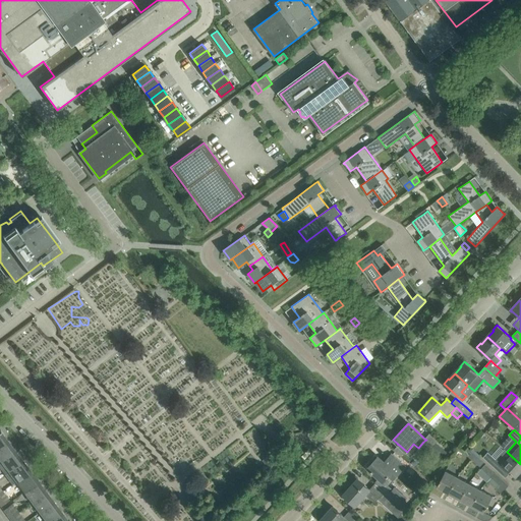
[(447,454),(436,444),(438,441),(429,432),(424,439),(426,440),(427,441),(423,445),(430,451),(429,452),(440,461),(447,454)]
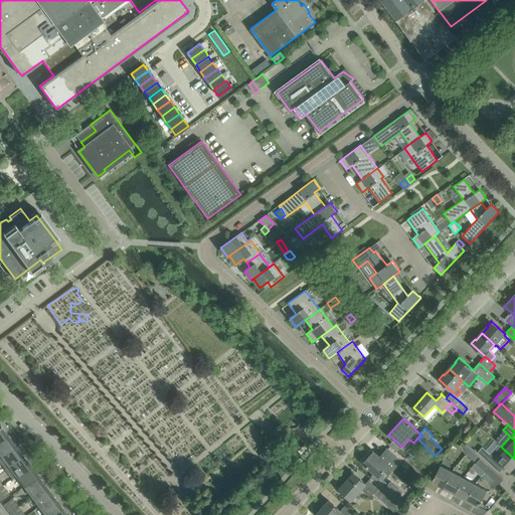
[(0,454),(1,457),(15,446),(8,436),(0,441),(0,454)]
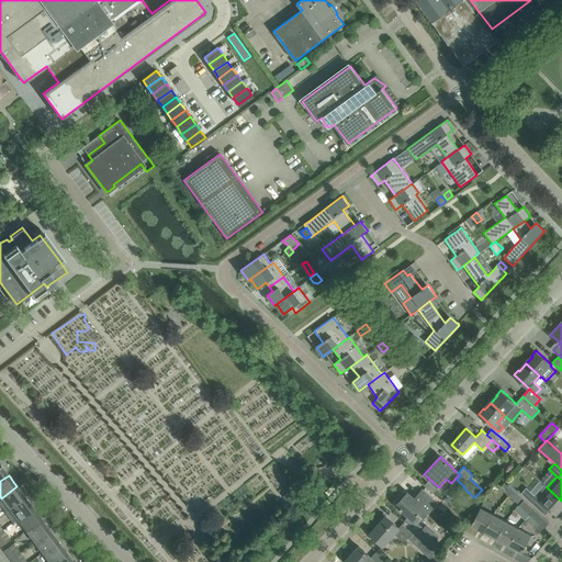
[(509,495),(514,491),(505,483),(501,487),(509,495)]
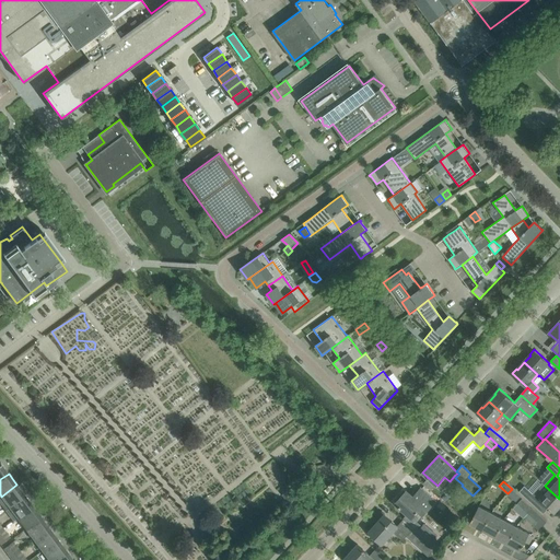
[(524,486),(520,491),(533,503),(537,498),(553,513),(559,505),(559,499),(545,486),(541,482),(532,492),(527,489),(524,486)]
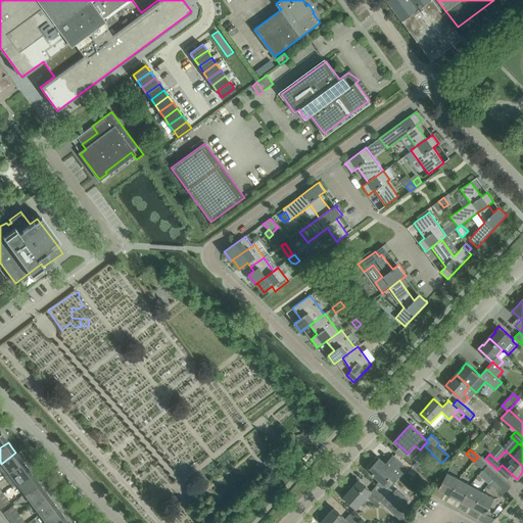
[(15,453),(1,464),(9,474),(24,463),(15,453)]
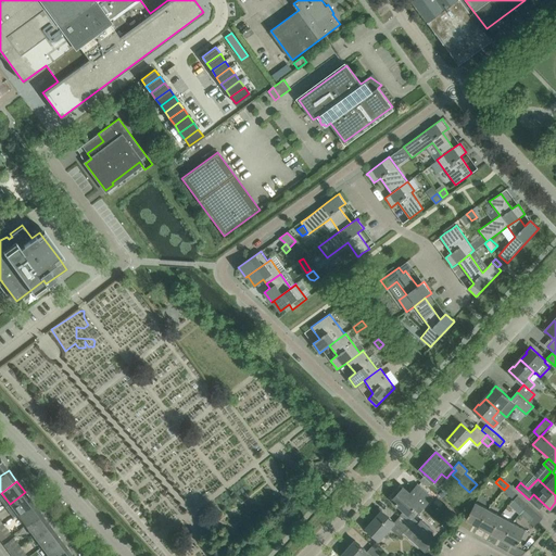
[(280,491),(288,500),(293,495),(287,485),(280,491)]
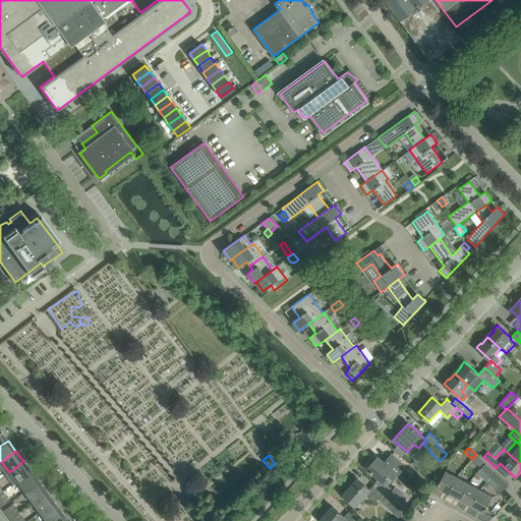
[(372,472),(383,481),(389,475),(393,478),(404,466),(391,455),(384,463),(378,457),(367,468),(371,471),(370,471),(372,472)]
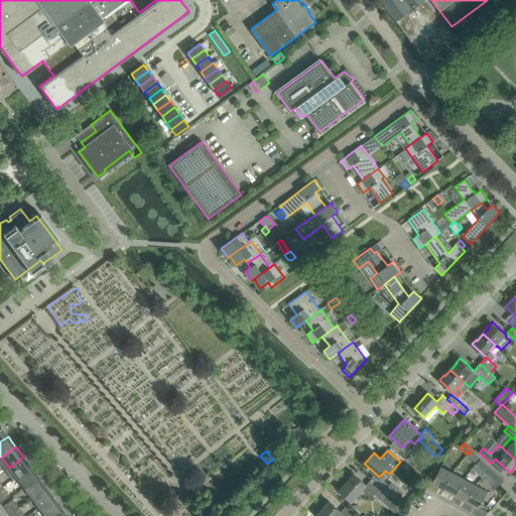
[(468,455),(476,463),(479,458),(472,450),(468,455)]
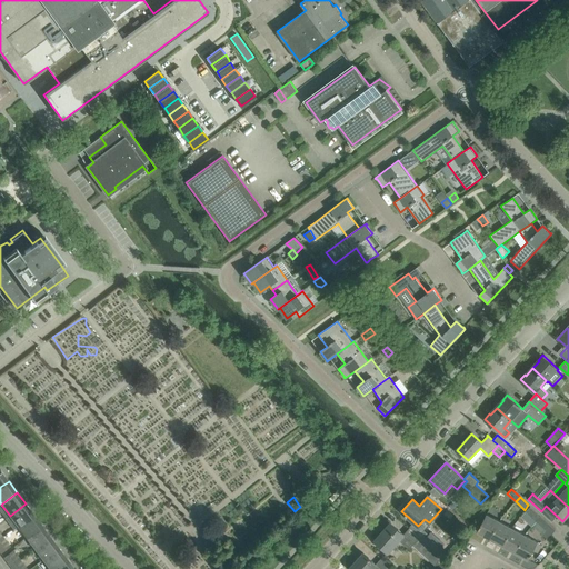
[(10,516),(18,526),(33,515),(26,503),(10,516)]
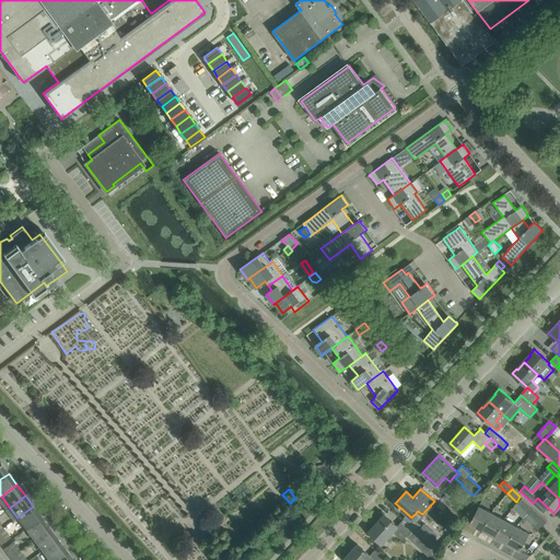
[(528,513),(533,509),(524,500),(520,505),(528,513)]
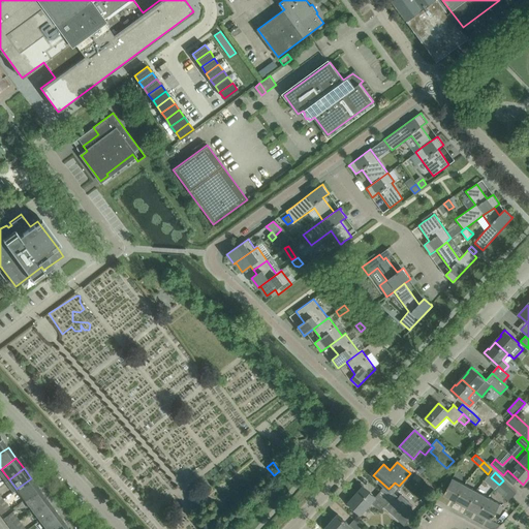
[(456,501),(465,485),(453,477),(443,494),(456,501)]
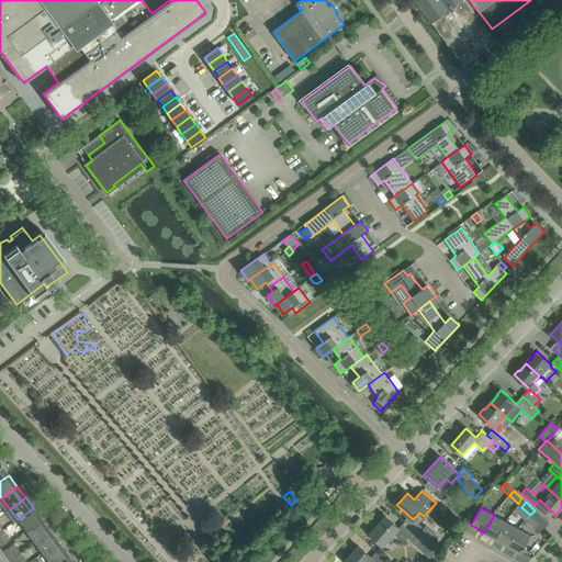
[(26,531),(42,519),(33,508),(18,519),(26,531)]
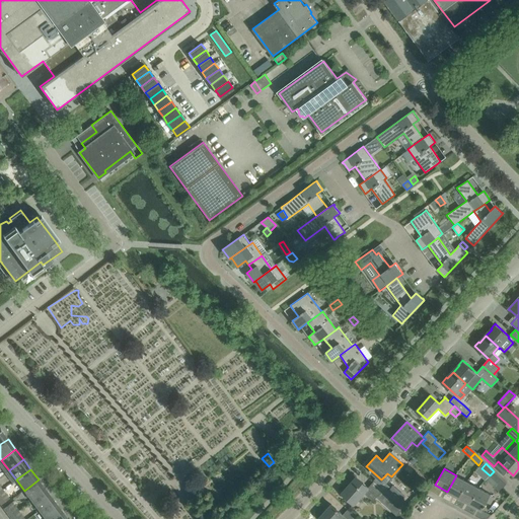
[(494,471),(490,475),(498,484),(495,487),(499,491),(502,488),(503,488),(507,484),(494,471)]
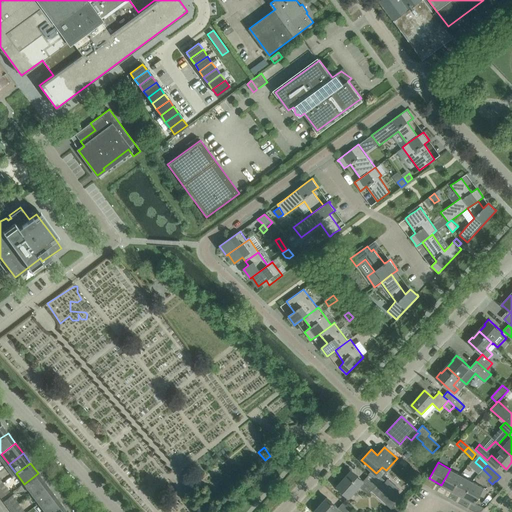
[(452,491),(461,475),(450,469),(441,485),(452,491)]
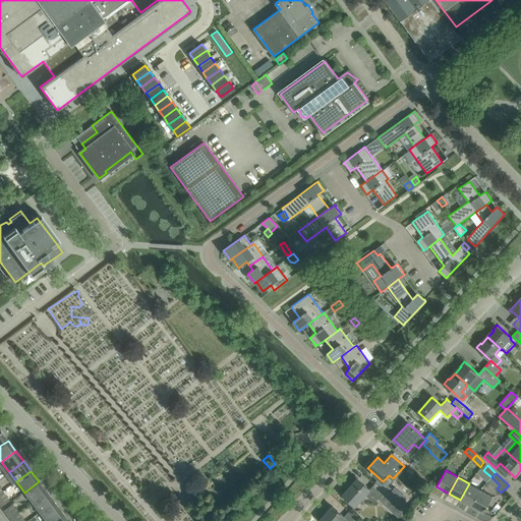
[(357,478),(343,495),(355,506),(365,495),(374,503),(378,499),(398,518),(405,510),(375,482),(369,489),(357,478)]
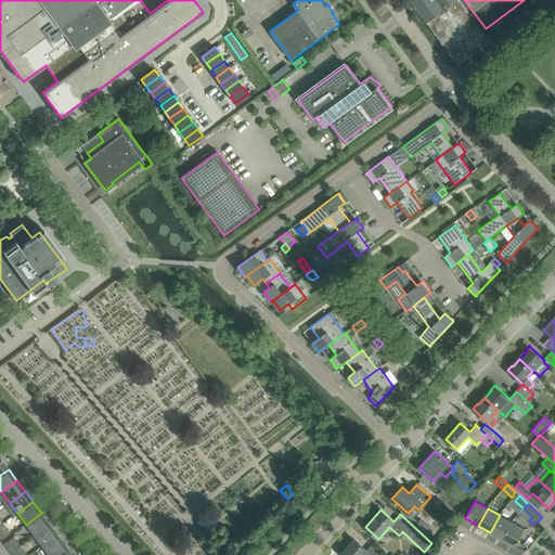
[(34,534),(49,524),(41,513),(26,525),(34,534)]
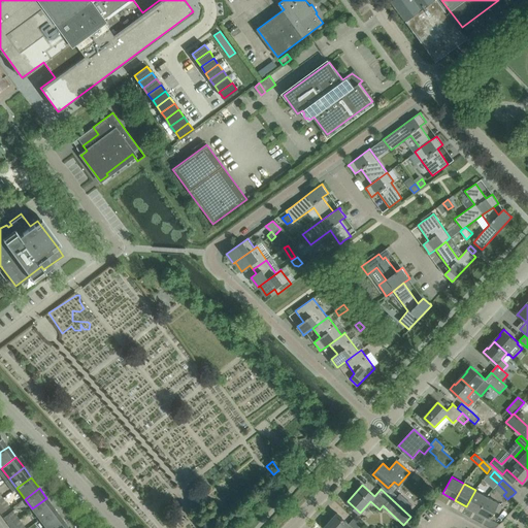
[(479,513),(488,496),(475,490),(466,506),(479,513)]
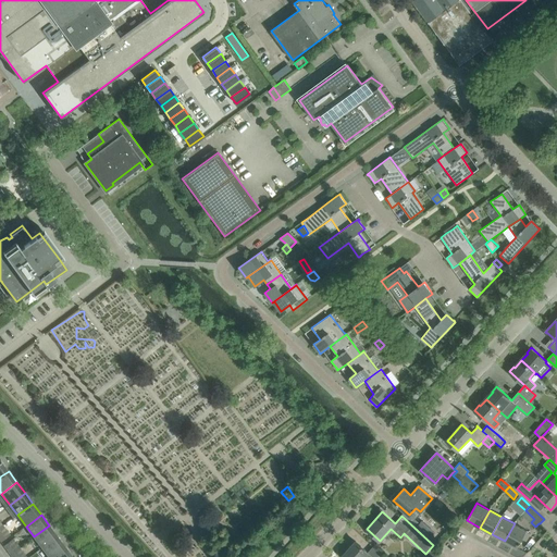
[(515,523),(505,541),(517,548),(519,544),(521,542),(520,541),(522,539),(527,541),(530,533),(515,523)]
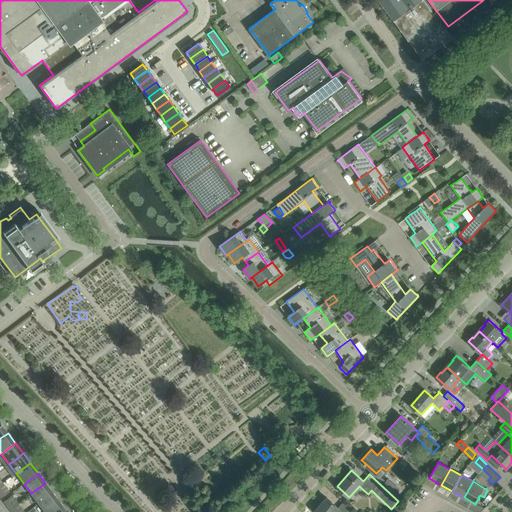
[(0,485),(0,497),(1,498),(9,492),(3,483),(0,485)]
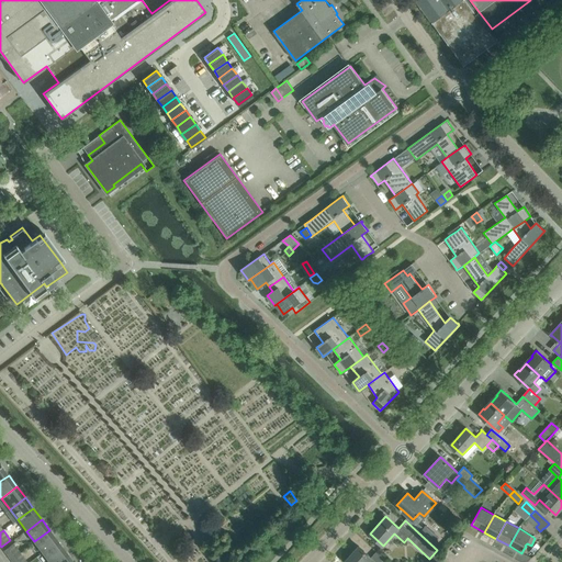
[(43,552),(58,541),(49,530),(34,541),(43,552)]
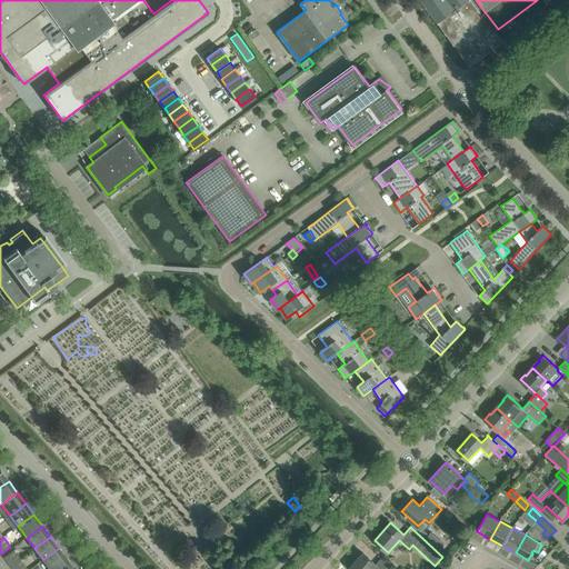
[(50,568),(53,568),(67,559),(59,548),(43,559),(50,568)]
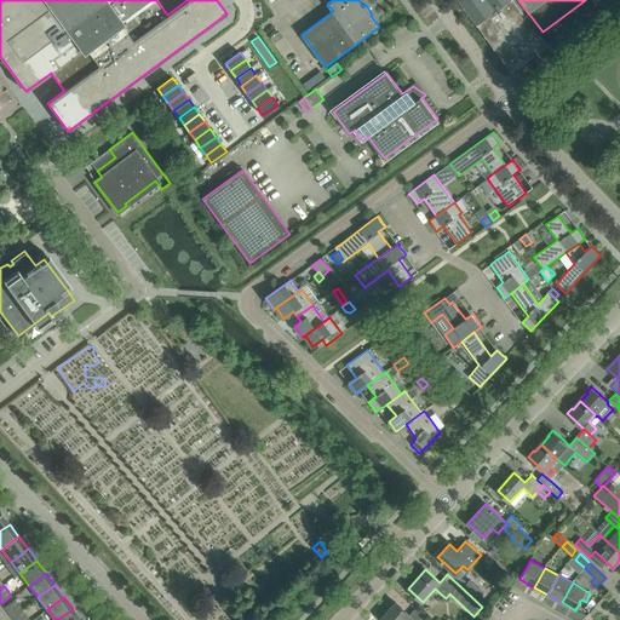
[(12,618),(22,609),(15,600),(4,607),(12,618)]
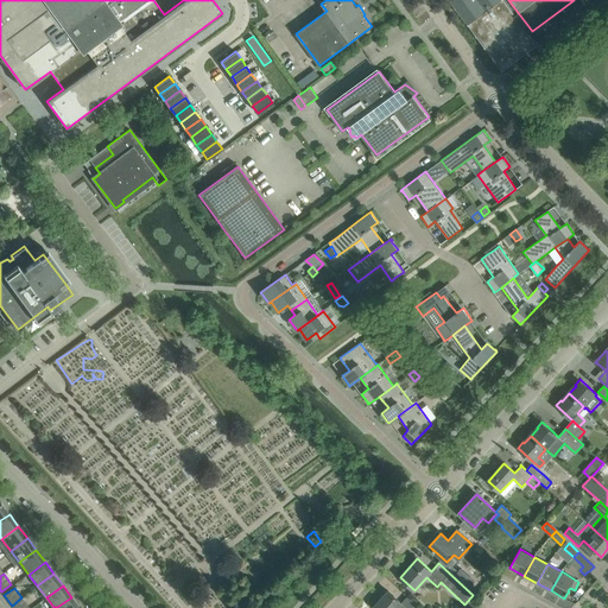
[(412,607),(406,607),(405,606),(388,591),(374,607),(418,607),(416,605),(412,607)]
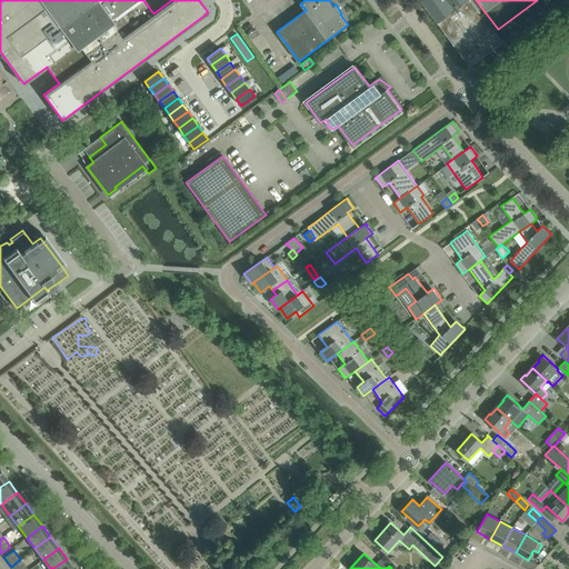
[(11,567),(12,568),(27,568),(20,559),(11,567)]
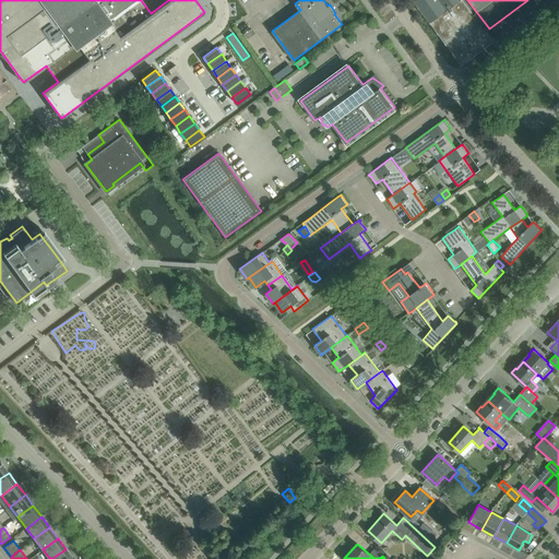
[(73,558),(66,549),(52,558),(73,558)]
